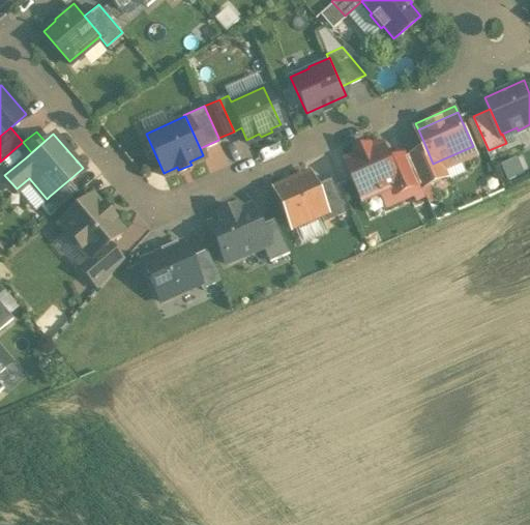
[(31,152),(23,142),(17,147),(26,157),(31,152)]
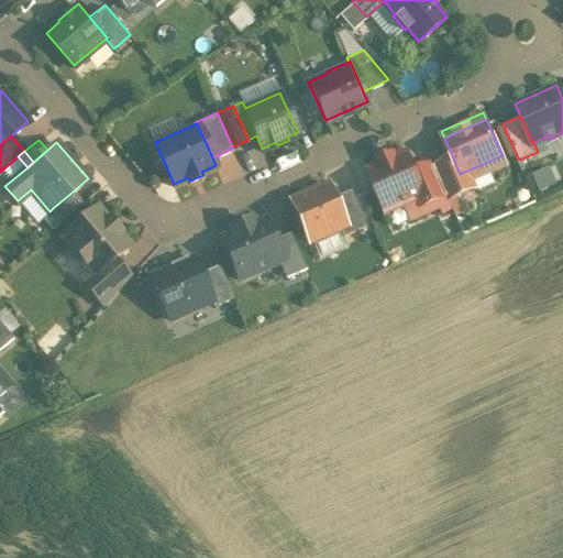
[(407,152),(394,157),(393,153),(379,160),(382,163),(368,168),(386,209),(405,201),(407,200),(419,195),(424,192),(414,167),(407,152)]
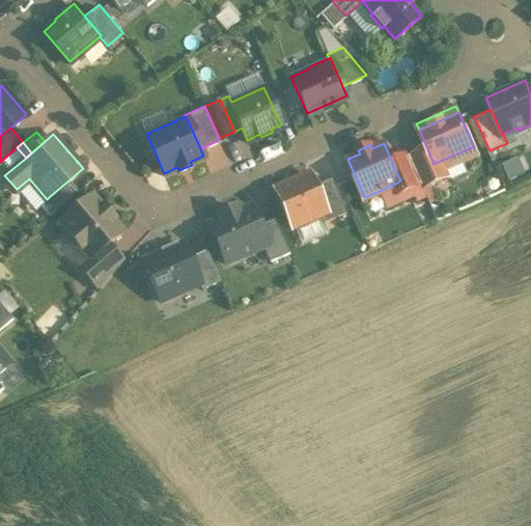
[(426,146),(409,155),(422,183),(423,187),(442,178),(436,163),(434,164),(426,146)]
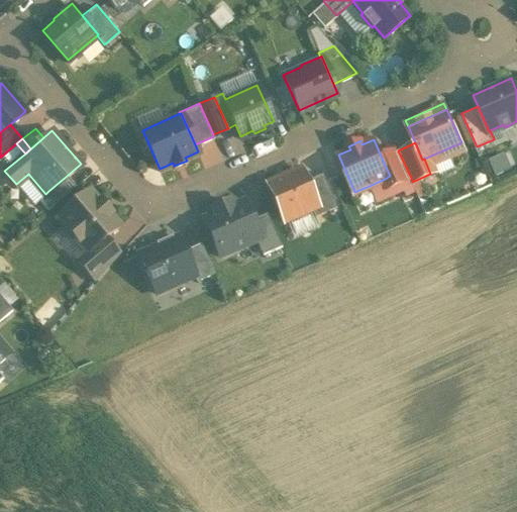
[(464,149),(461,142),(424,159),(430,174),(437,171),(434,163),(464,149)]
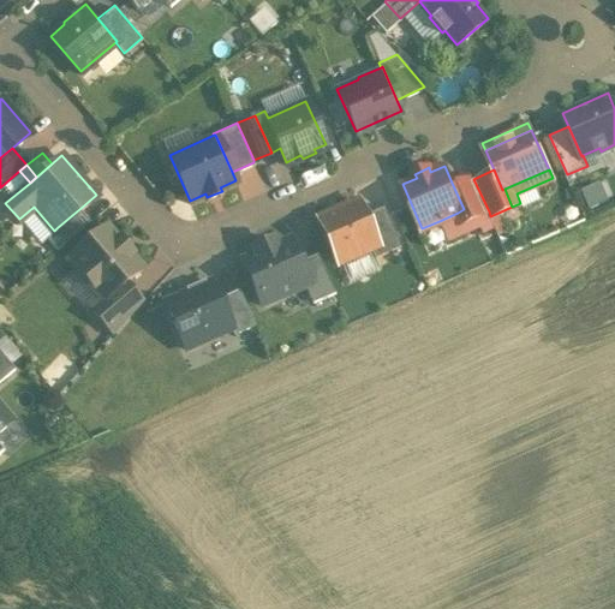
[(472,174),(452,183),(464,209),(458,213),(463,224),(489,212),(473,179),(472,174)]
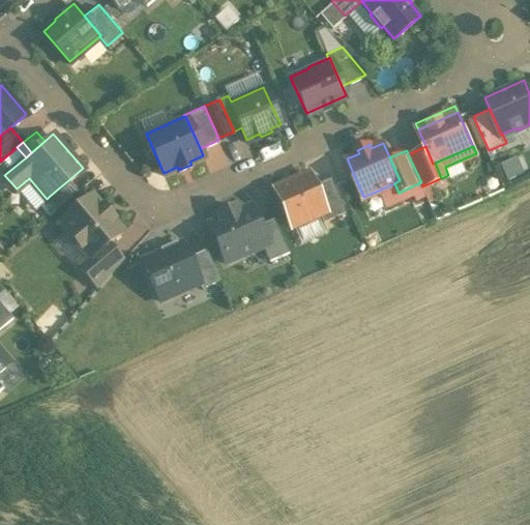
[(307,172),(273,187),(291,225),(320,212),(325,210),(313,184),(307,172)]
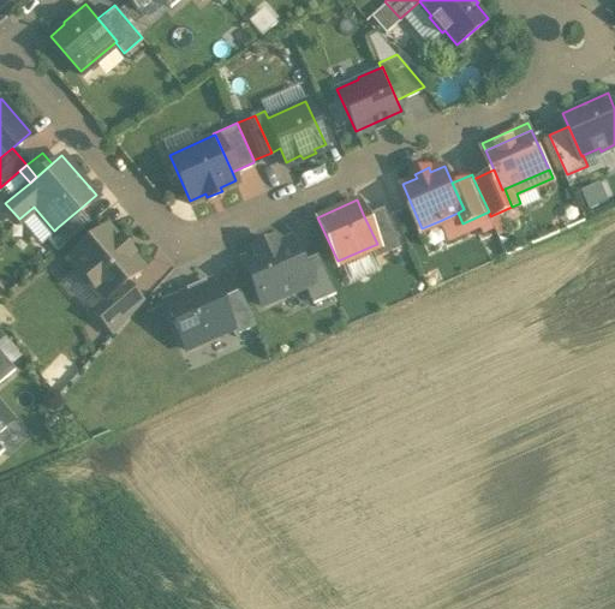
[(383,204),(363,214),(377,244),(371,246),(376,255),(400,244),(383,204)]
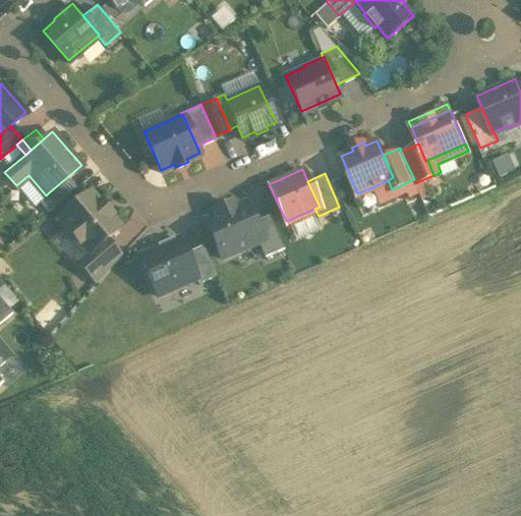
[(67,177),(49,192),(57,203),(75,186),(67,177)]
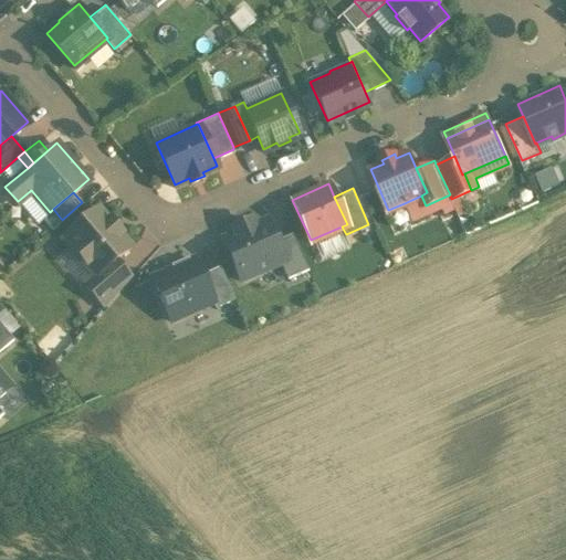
[(108,219),(97,207),(62,236),(92,271),(95,275),(115,257),(130,245),(119,232),(121,231),(109,218),(108,219)]
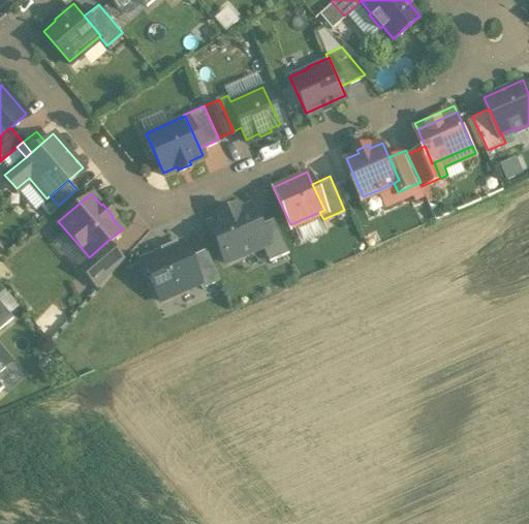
[(47,198),(40,204),(48,213),(58,206),(50,195),(47,198)]
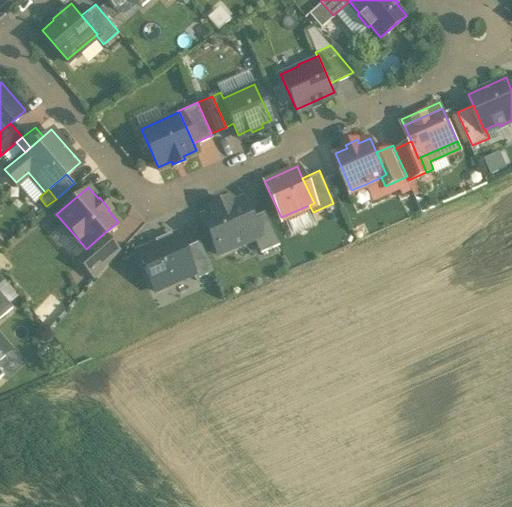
[(227,197),(210,204),(212,210),(201,215),(217,251),(254,235),(257,234),(249,215),(241,197),(229,203),(227,197)]
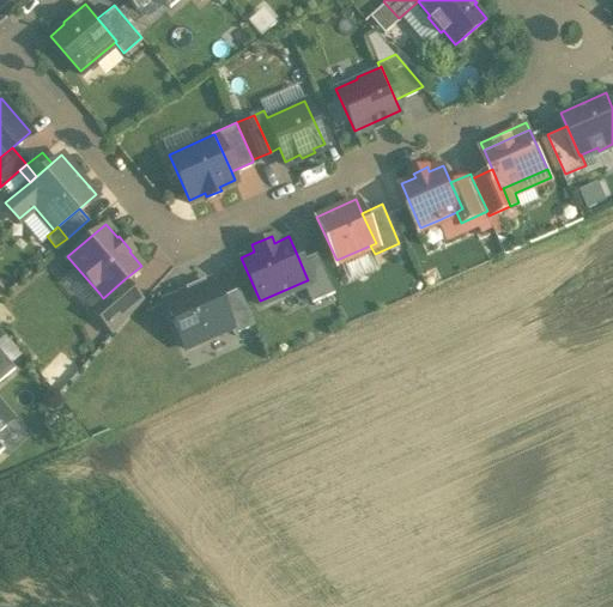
[(333,290),(316,250),(298,258),(308,280),(304,281),(311,299),(333,290)]
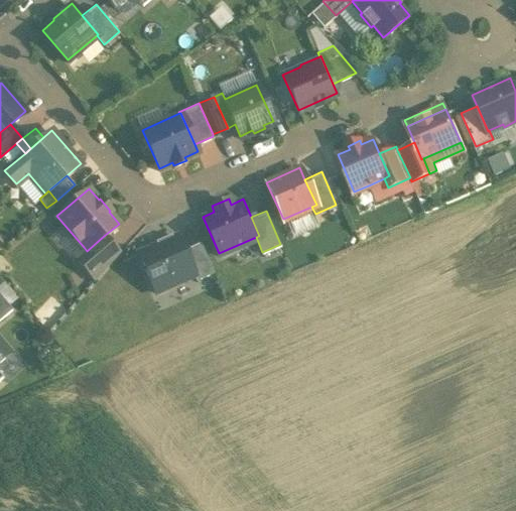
[(170,233),(155,240),(156,244),(137,252),(154,290),(194,273),(195,273),(183,248),(177,235),(172,237),(170,233)]
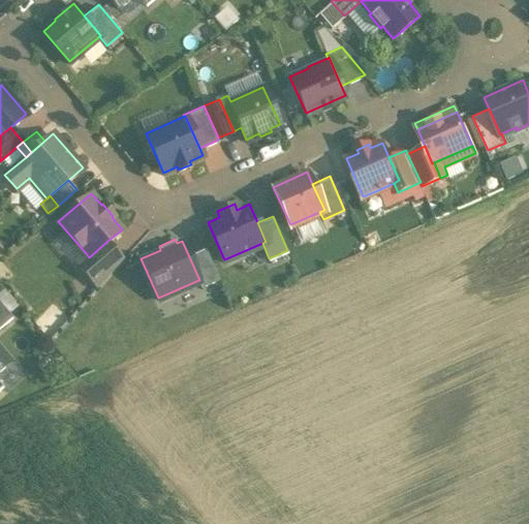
[(107,241),(89,257),(86,253),(76,262),(97,285),(122,258),(107,241)]
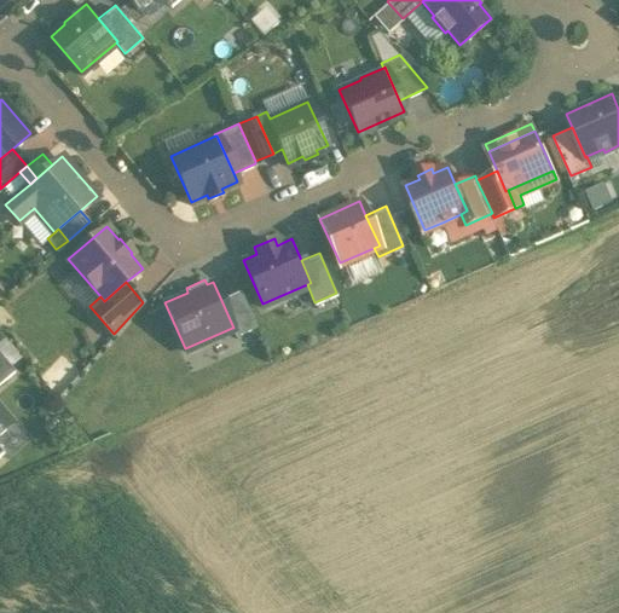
[(239,289),(220,298),(233,328),(232,328),(235,335),(256,325),(239,289)]
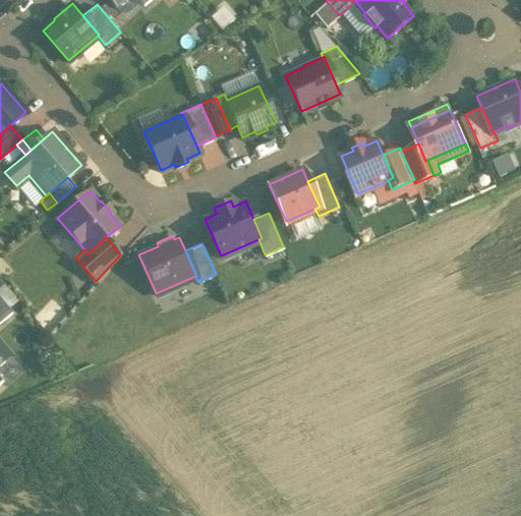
[(0,320),(11,310),(0,296),(0,320)]
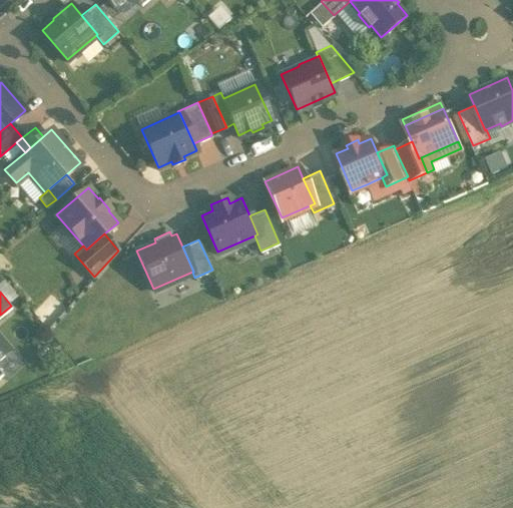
[(0,335),(0,359),(12,350),(0,335)]
